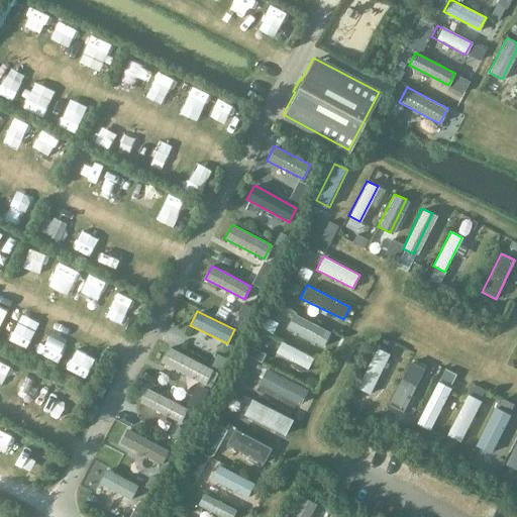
[(329,332),(293,313),(286,326),(322,345),(329,332)]
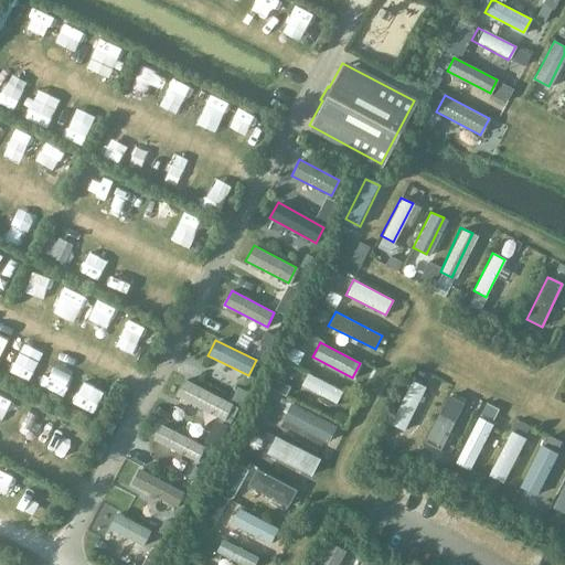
[(342,391),(306,372),(299,385),(336,404),(342,391)]
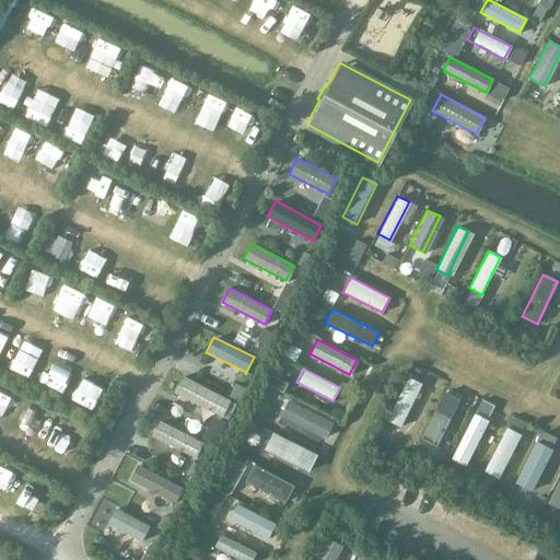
[(231,401),(184,376),(175,394),(222,418),(231,401)]
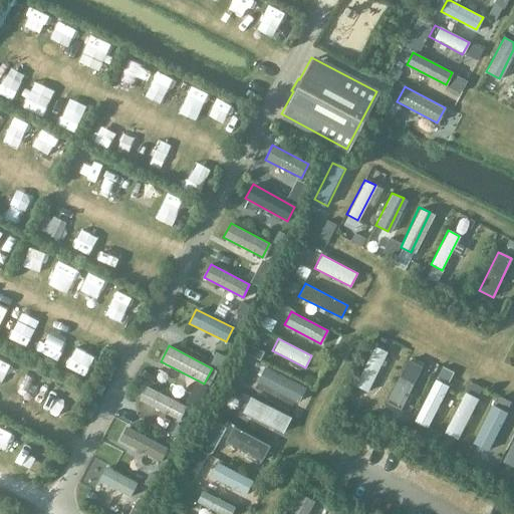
[(387,352),(373,346),(353,387),(367,393),(387,352)]
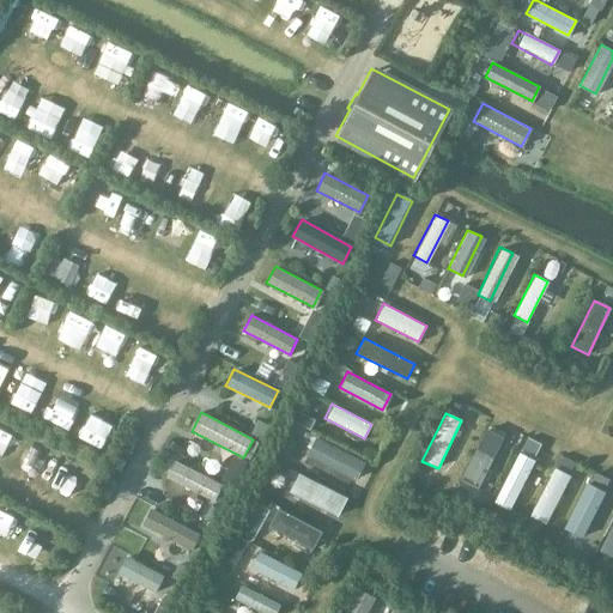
[(502,438),(483,429),(459,478),(477,486),(502,438)]
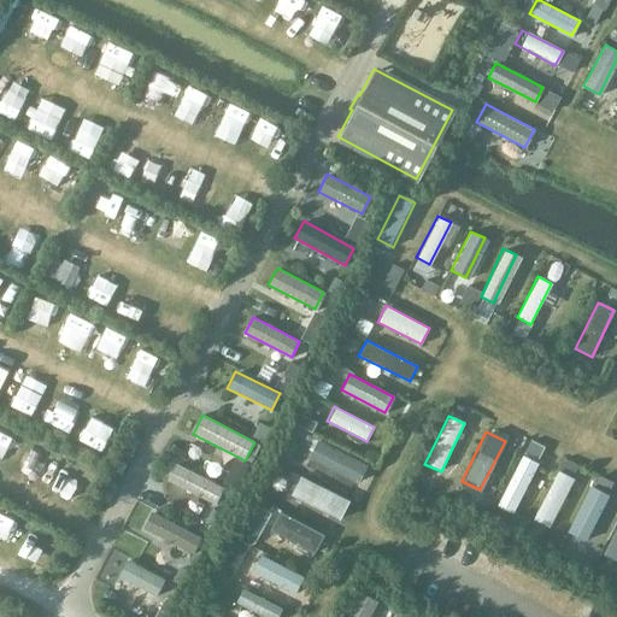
[(368,464),(318,438),(307,458),(357,485),(368,464)]
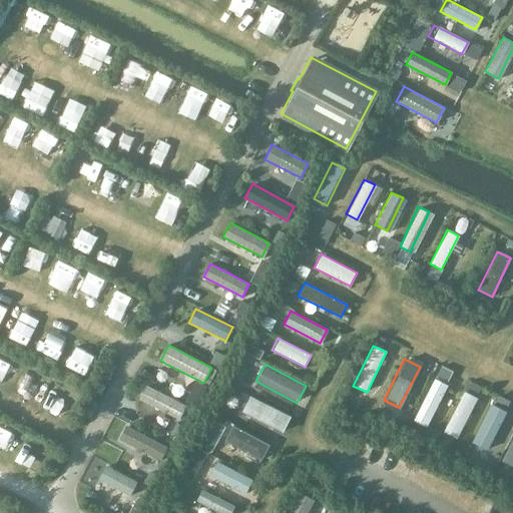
[(447,386),(432,379),(412,419),(426,426),(447,386)]
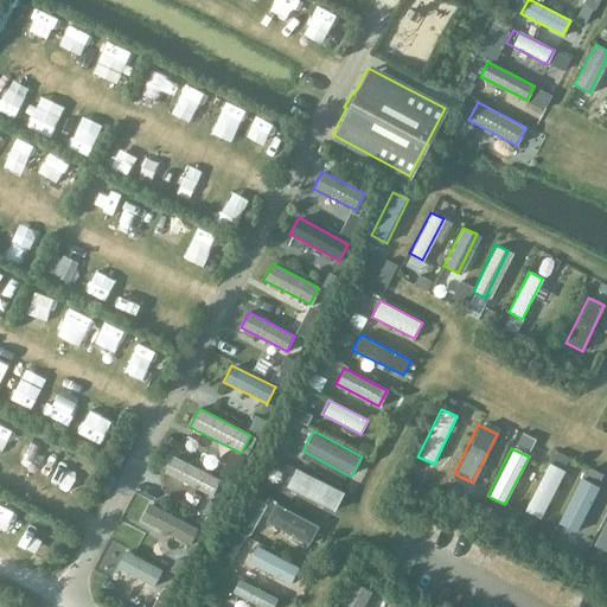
[(219,479),(174,454),(165,471),(211,496),(219,479)]
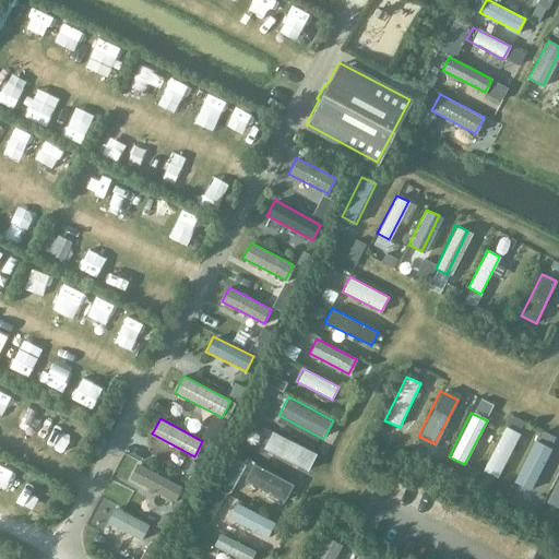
[(520,433),(504,426),(482,470),(497,478),(520,433)]
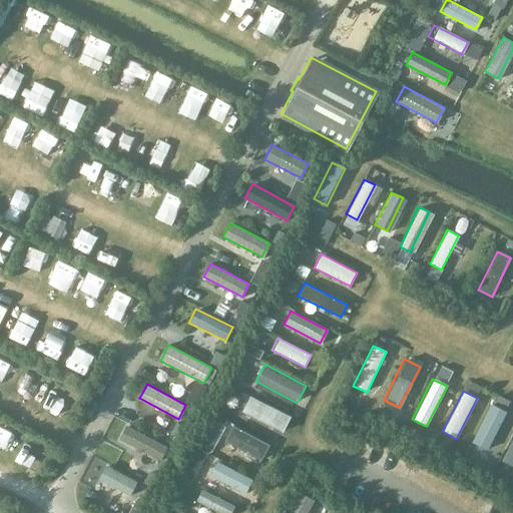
[(289,417),(252,398),(245,410),(283,429),(289,417)]
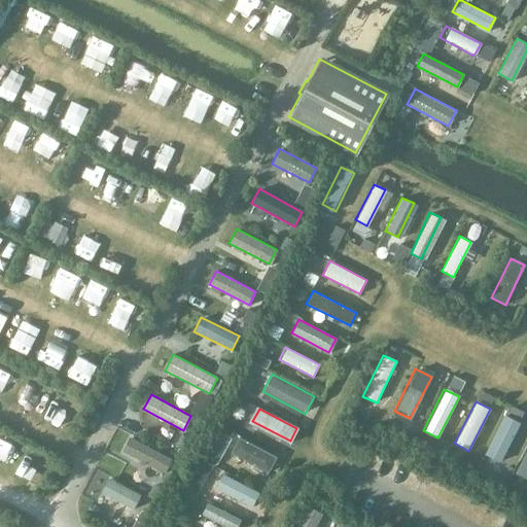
[(520,424),(503,416),(485,454),(500,462),(520,424)]
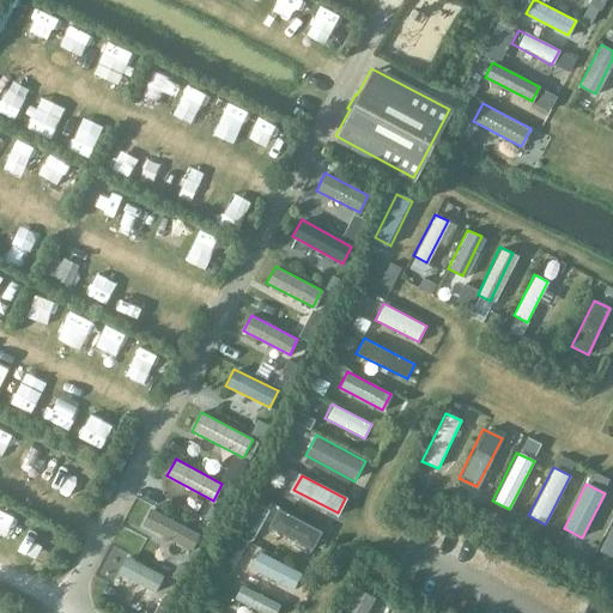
[(200,535),(152,509),(143,525),(190,552),(200,535)]
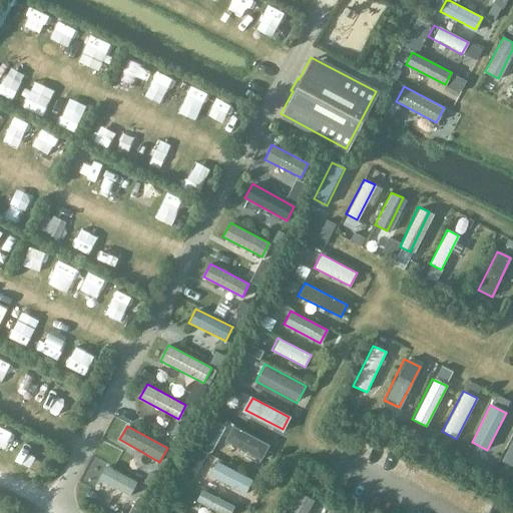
[(267,444),(230,426),(222,441),(259,459),(267,444)]
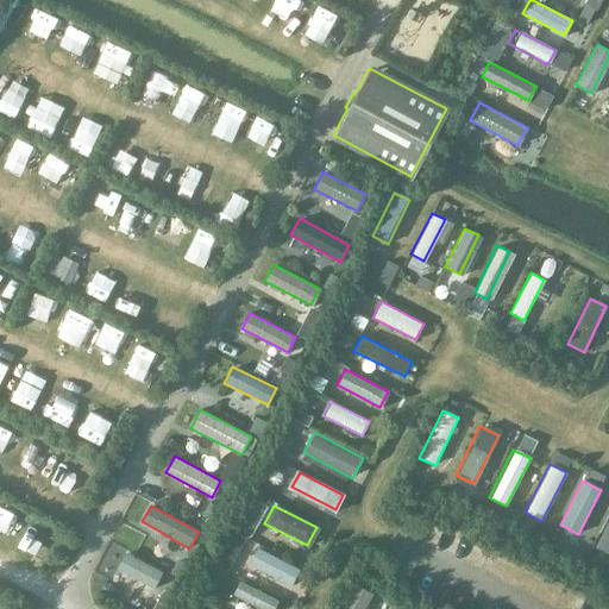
[(608,515),(596,541),(608,547),(608,515)]
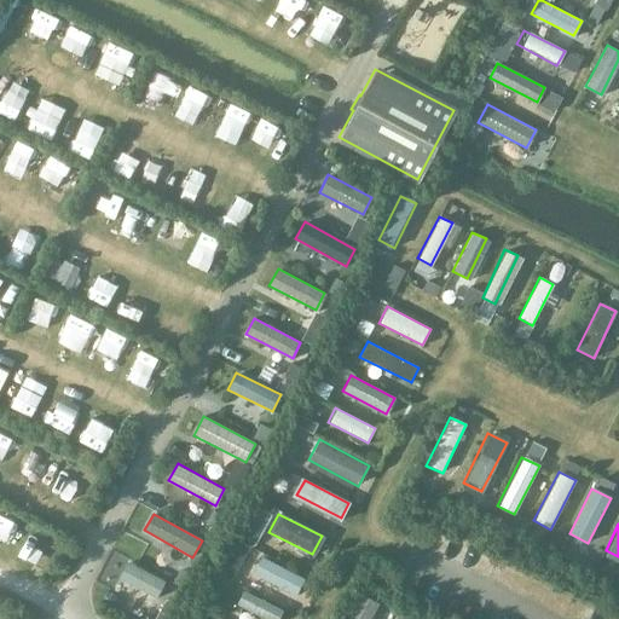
[(305,578),(261,555),(253,572),(295,595),(305,578)]
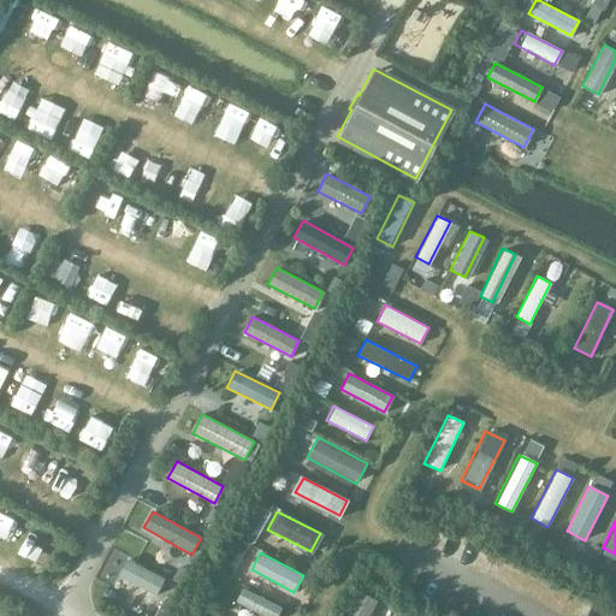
[(164,580),(126,558),(117,574),(154,596),(164,580)]
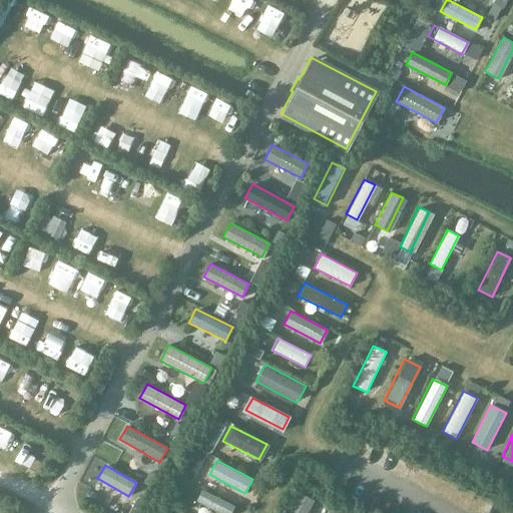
[(230,512),(234,506),(201,488),(194,501),(216,512),(230,512)]
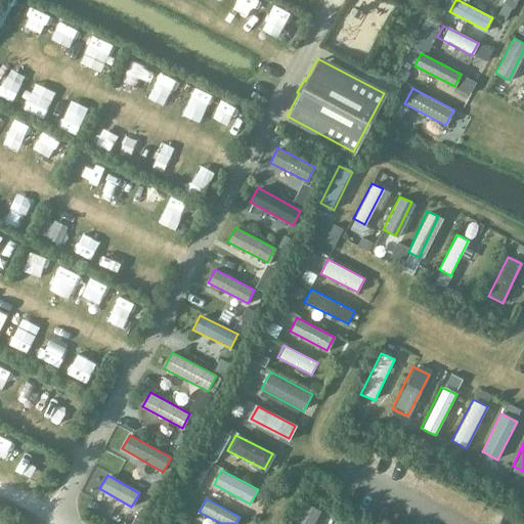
[(310,523),(317,510),(306,504),(295,523),(310,523)]
